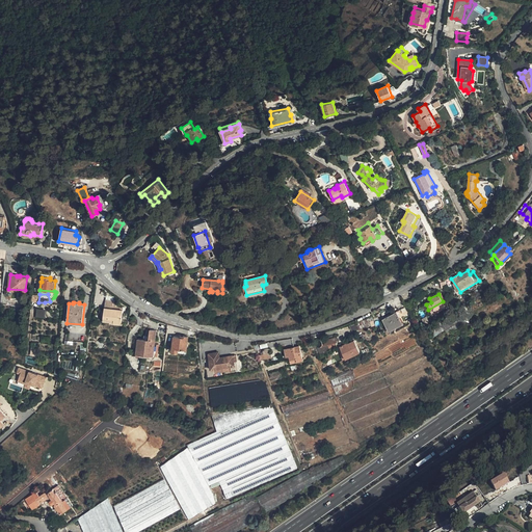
[(112,309),(104,308),(104,311),(103,317),(114,319),(113,322),(122,323),(123,310),(112,309)]
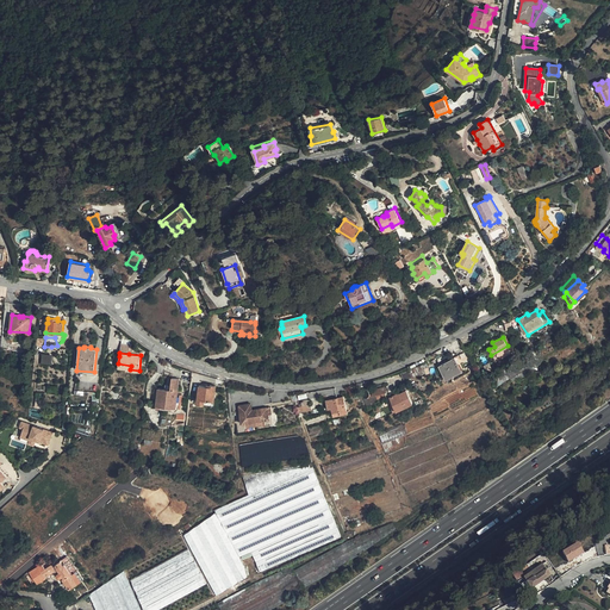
[(446,379),(461,371),(454,358),(448,361),(439,366),(446,379)]
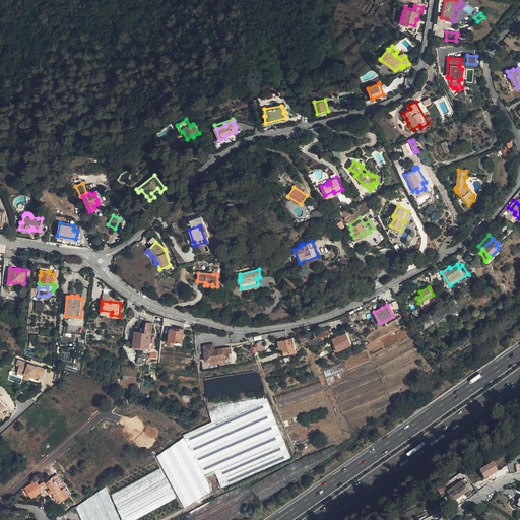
[(348,316),(341,318),(344,325),(351,322),(348,316)]
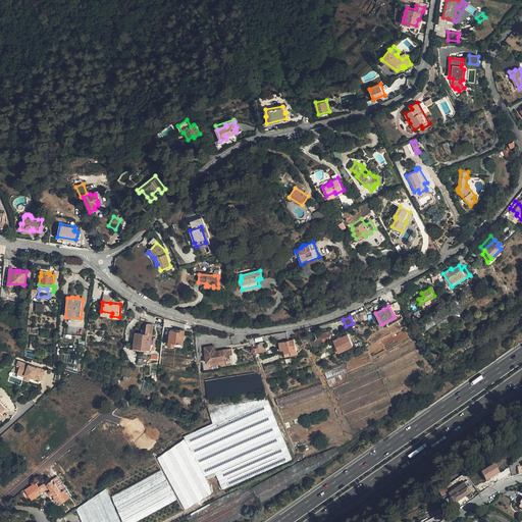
[(153,324),(147,323),(146,333),(136,332),(134,343),(134,348),(153,350),(155,350),(156,338),(152,337),(153,324)]
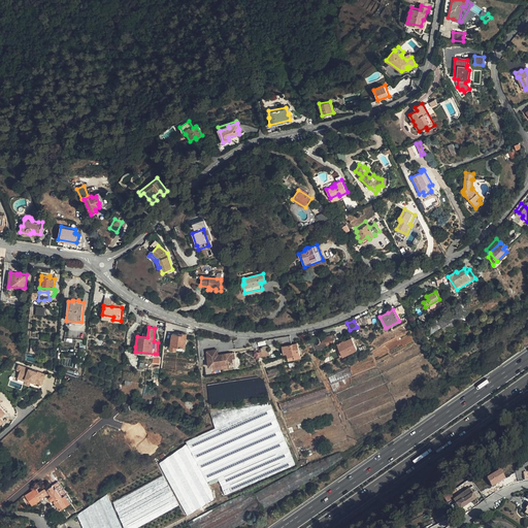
[(185,351),(187,334),(182,333),(182,335),(179,335),(172,334),(170,349),(177,350),(185,351)]
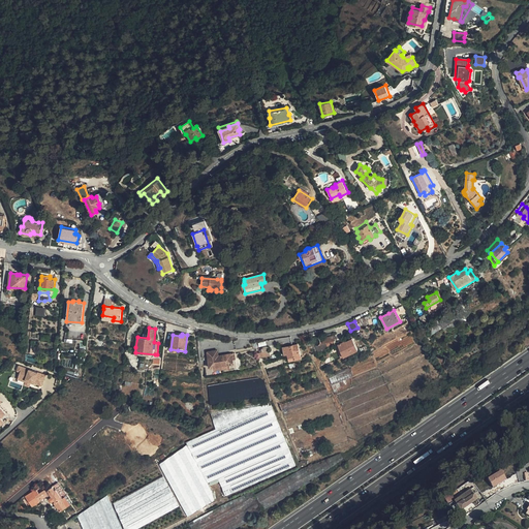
[(334,341),(335,340),(334,336),(321,339),(323,344),(334,341)]
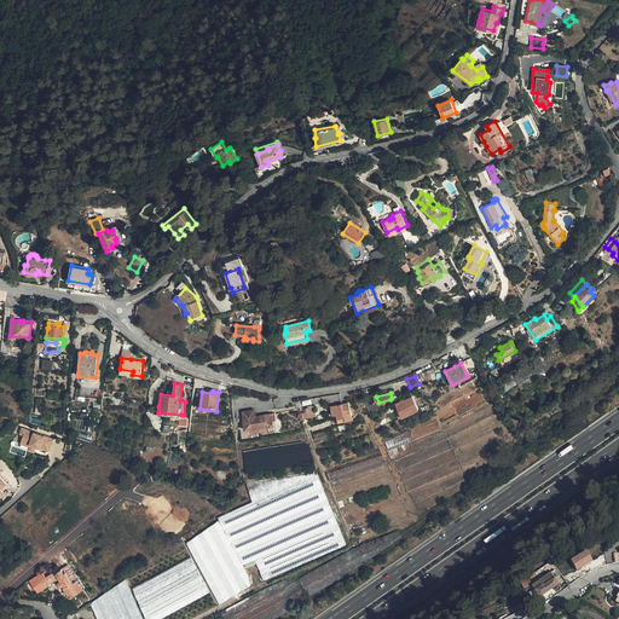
[(401,417),(418,410),(412,397),(404,400),(395,405),(401,417)]
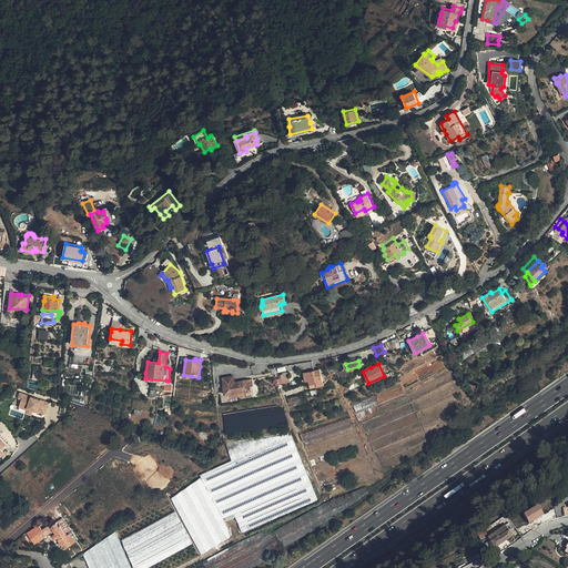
[(350,374),(359,371),(358,366),(347,369),(338,372),(341,378),(350,374)]
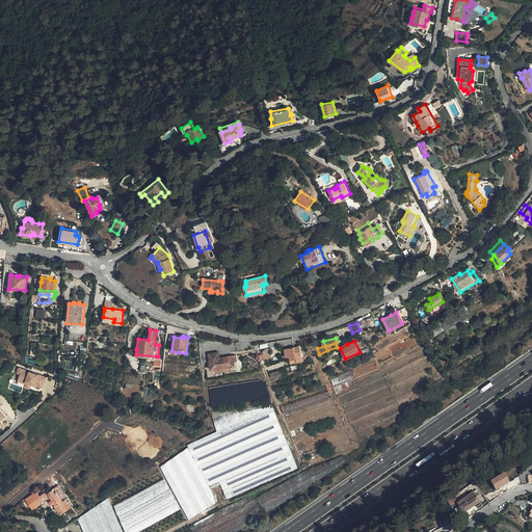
[(302,360),(299,346),(284,350),(286,356),(289,355),(291,363),(302,360)]
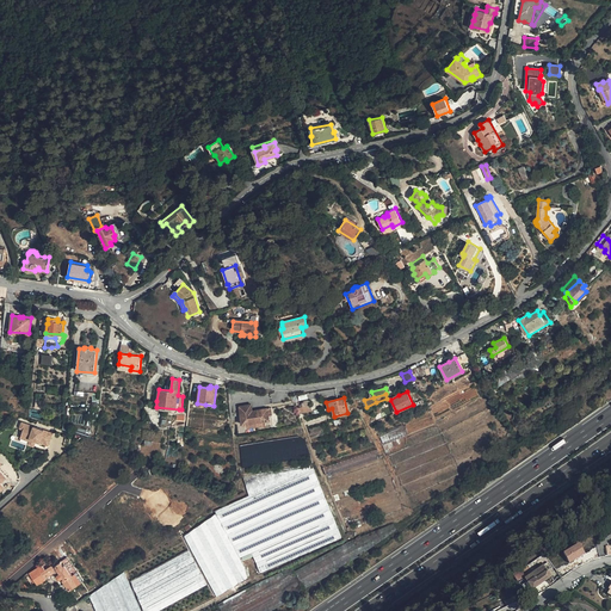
[(156,401),(152,401),(150,409),(176,412),(179,409),(156,407),(156,401)]
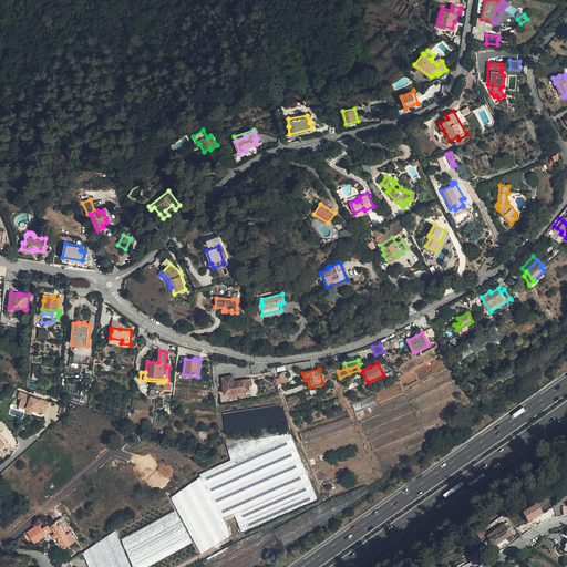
[(247,391),(250,390),(249,385),(248,379),(237,381),(238,383),(234,383),(234,381),(223,383),(225,394),(228,393),(247,391)]
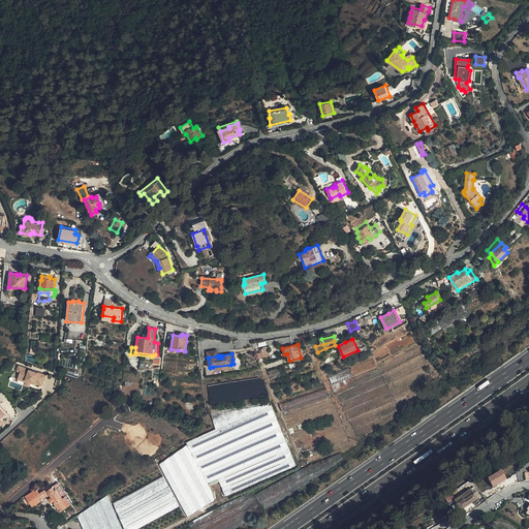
[(347,384),(345,380),(353,377),(349,366),(327,375),(334,393),(341,390),(341,386),(347,384)]
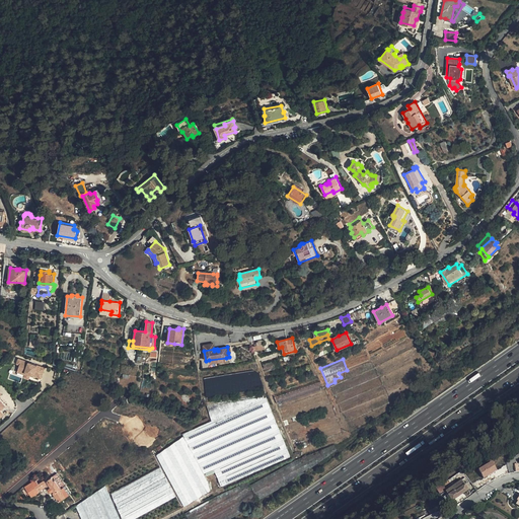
[(22,365),(20,365),(17,372),(24,374),(25,373),(30,374),(42,378),(45,368),(24,361),(22,365)]
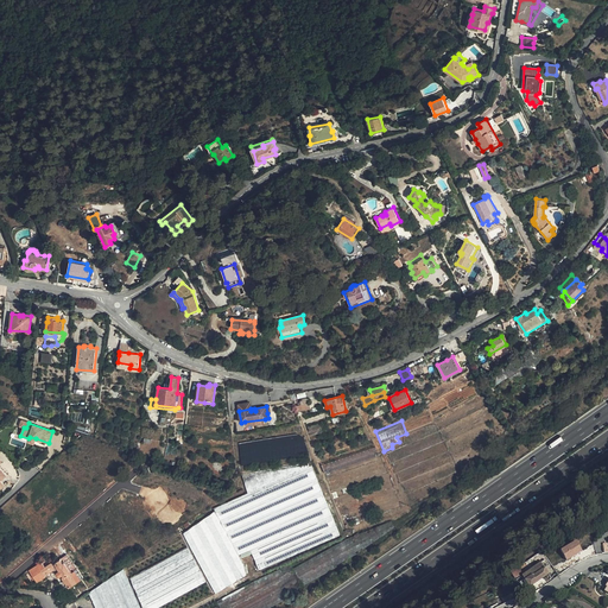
[(322,429),(324,429),(322,423),(308,428),(311,436),(323,432),(322,429)]
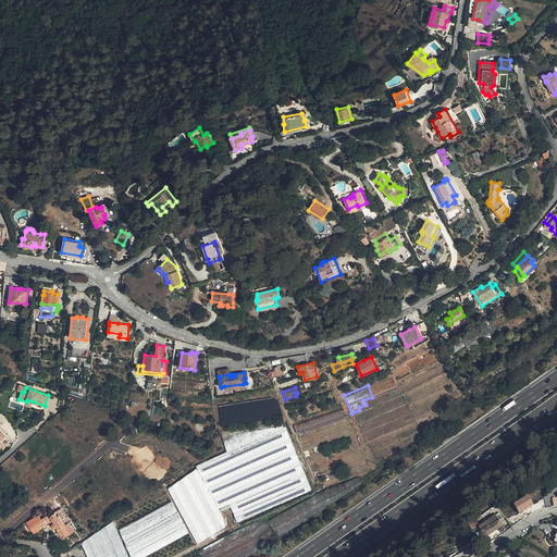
[(222,434),(226,452),(196,466),(197,469),(220,508),(231,504),(238,521),(311,490),(285,426),(285,425),(283,424),(282,424),(281,424),(222,434)]
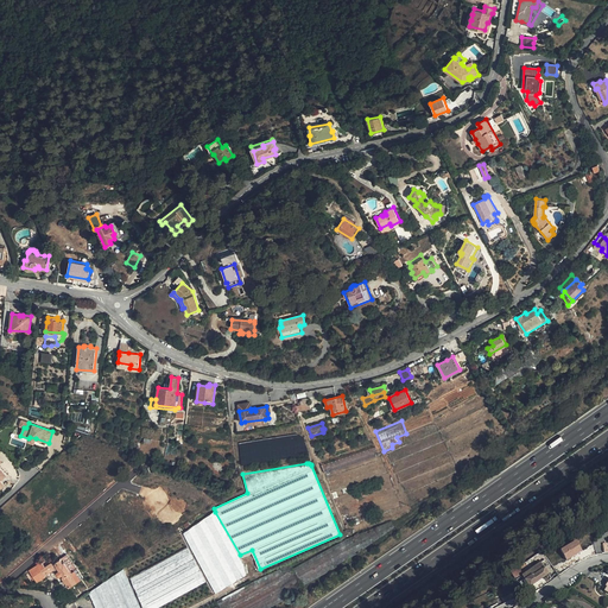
[(188,512),(120,492),(116,504),(181,524),(188,512)]
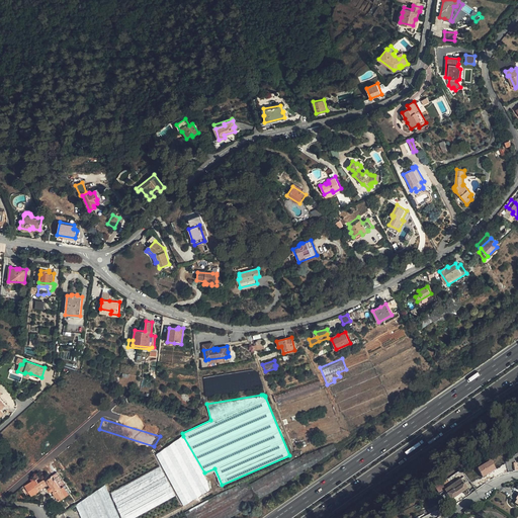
[(204,472),(183,436),(156,454),(184,505),(210,488),(209,481),(208,480),(207,479),(207,477),(206,476),(204,472)]
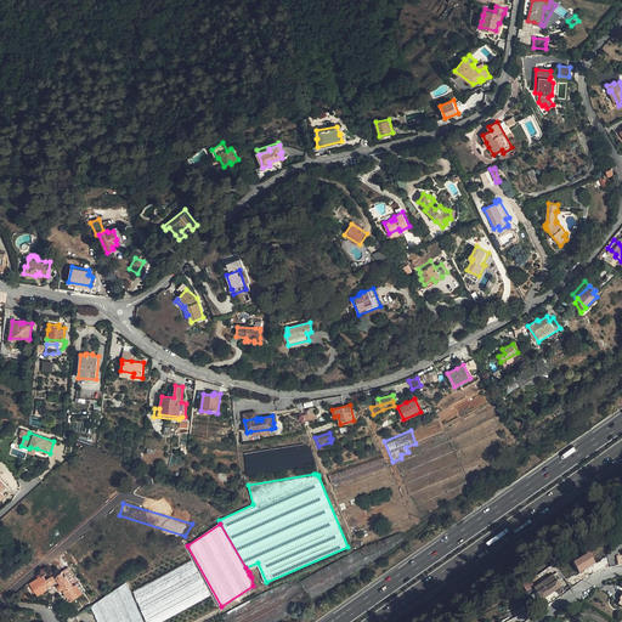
[(185,549),(129,580),(147,621),(188,621),(216,606),(185,549)]
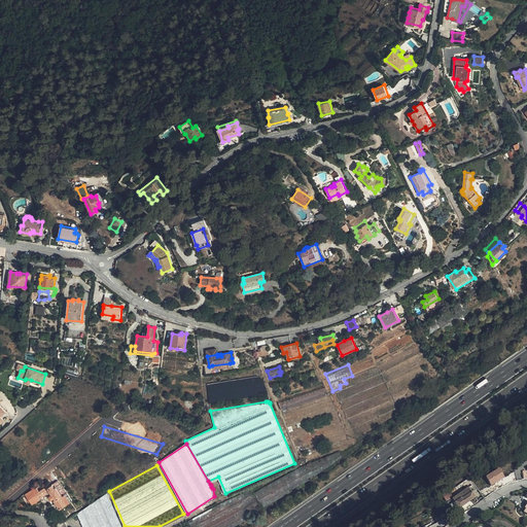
[(499,467),(486,476),(491,485),(505,477),(499,467)]
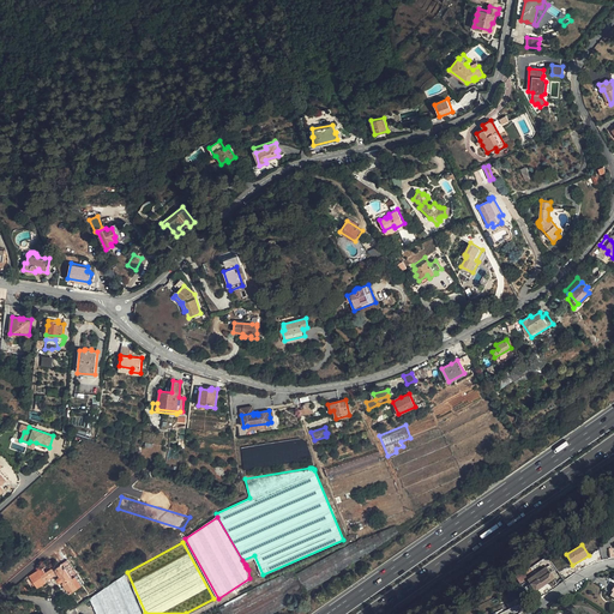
[(67,559),(61,564),(64,567),(65,567),(72,578),(78,573),(67,559)]
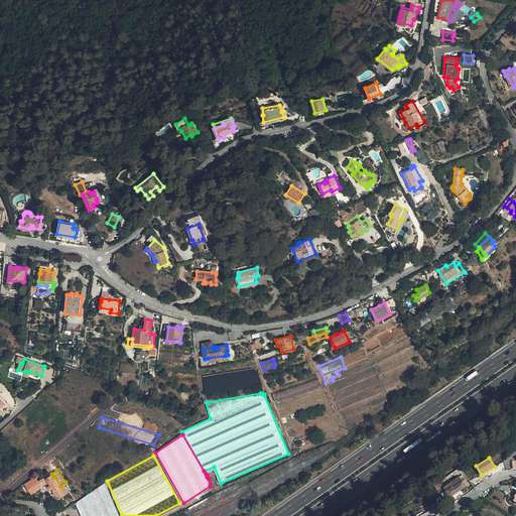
[(35,477),(24,485),(31,495),(38,490),(38,489),(45,483),(49,488),(50,489),(53,487),(54,489),(52,490),(58,499),(71,490),(66,482),(60,486),(54,477),(53,477),(51,474),(45,478),(44,477),(38,481),(35,477)]
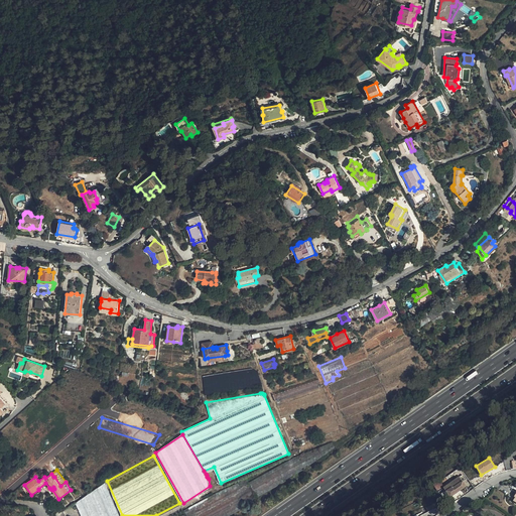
[(445,486),(453,496),(468,485),(461,475),(445,486)]
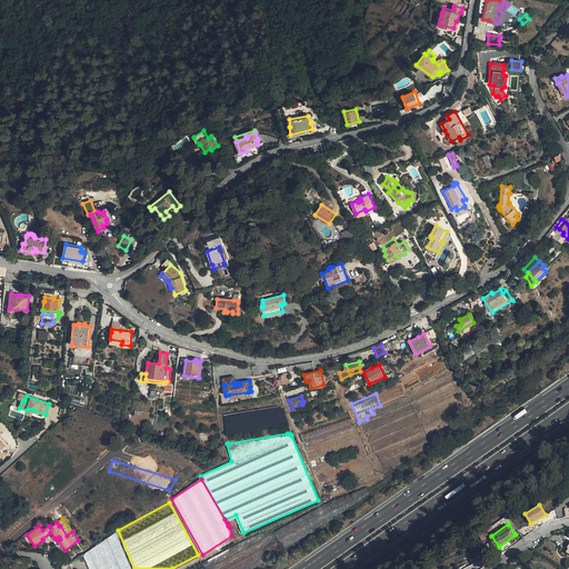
[(83,555),(89,568),(131,568),(116,532),(83,555)]
